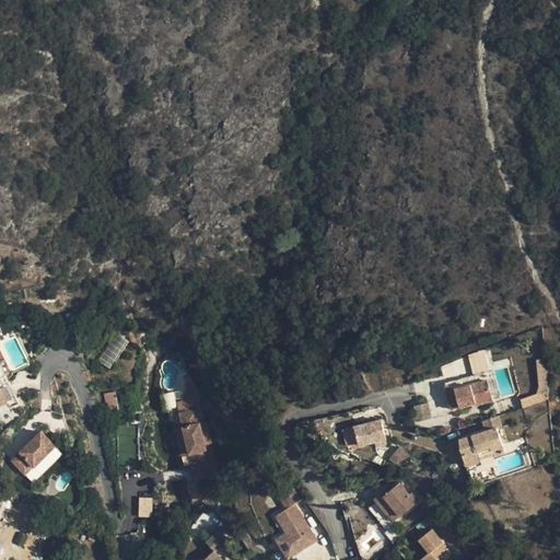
[(116,334),(97,360),(108,368),(127,341),(116,334)]
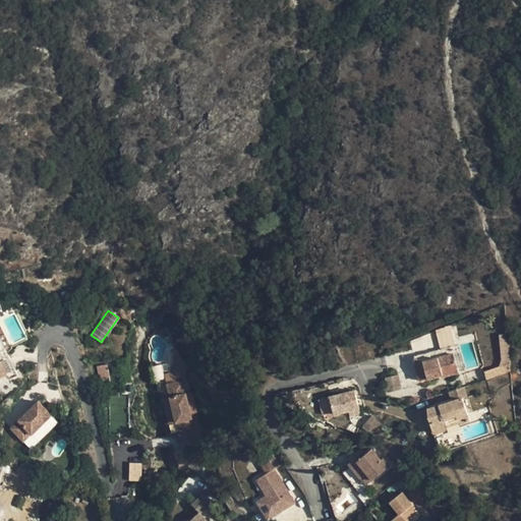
[(438,347),(453,346),(451,327),(436,329),(438,347)]
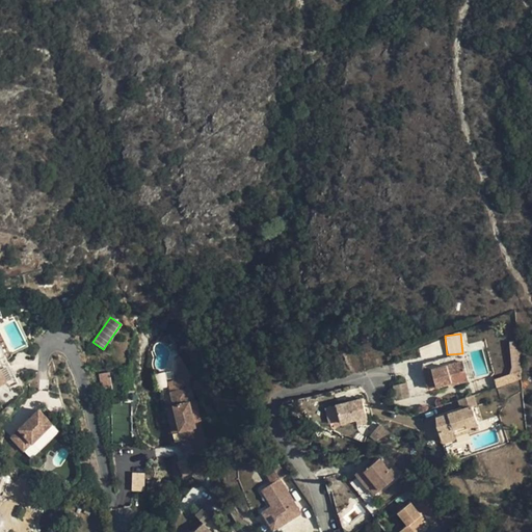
[(437,370),(468,364),(466,355),(428,366),(434,390),(441,389),(437,370)]
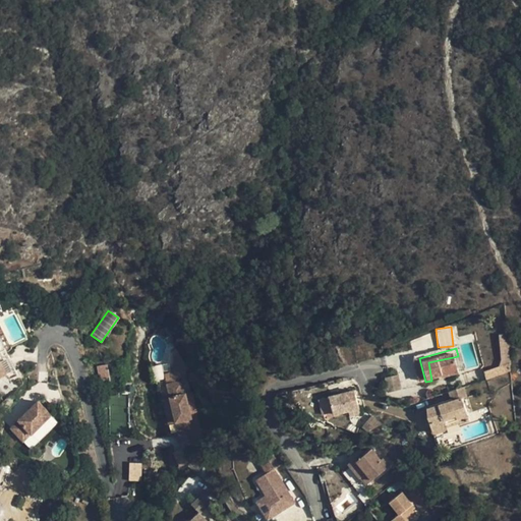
[(462,374),(458,356),(428,362),(431,381),(447,377),(447,379),(462,374)]
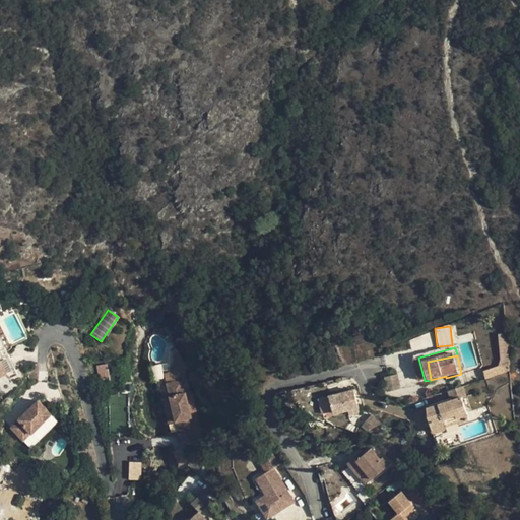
[(510,371),(509,363),(483,372),(484,379),(510,371)]
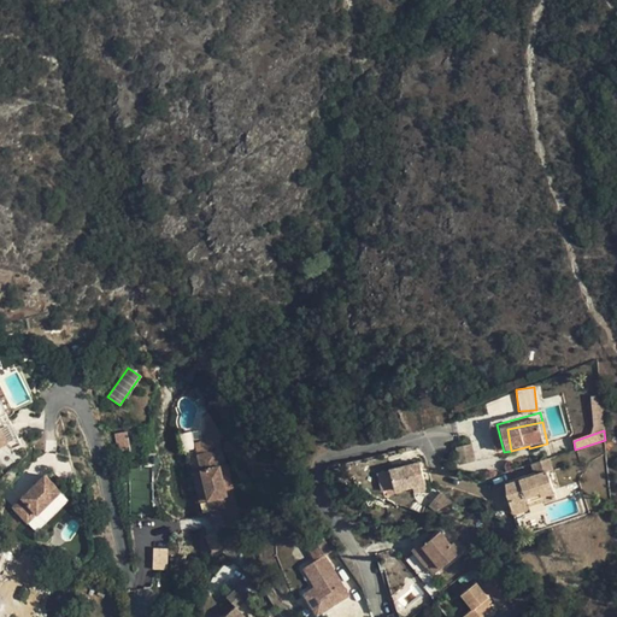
[(128,432),(115,433),(117,450),(130,447),(128,432)]
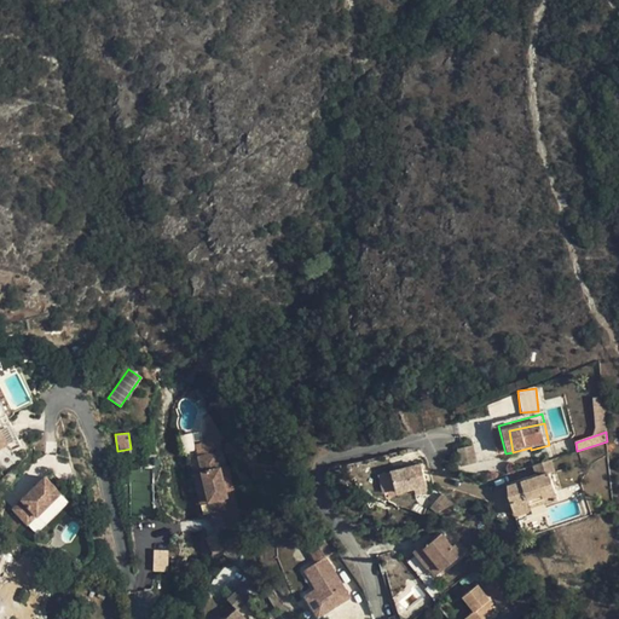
[(457,449),(462,466),(478,462),(472,445),(457,449)]
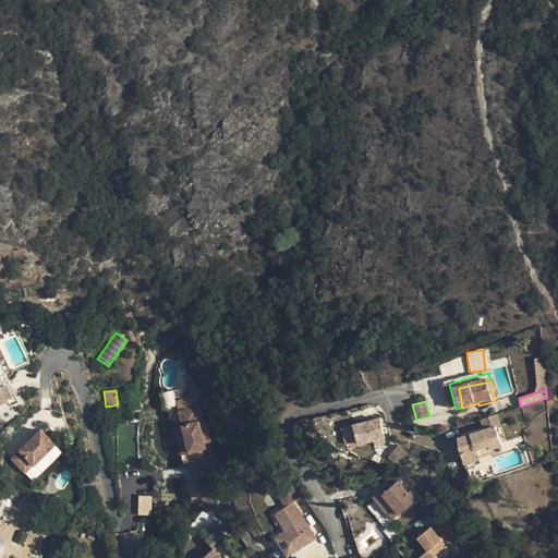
[(199,404),(182,408),(185,422),(191,449),(194,463),(211,459),(207,443),(203,419),(199,404)]
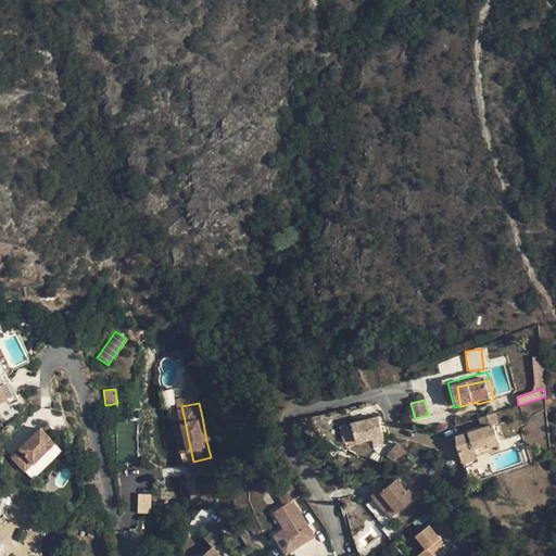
[(379,411),(351,417),(357,436),(384,428),(379,411)]
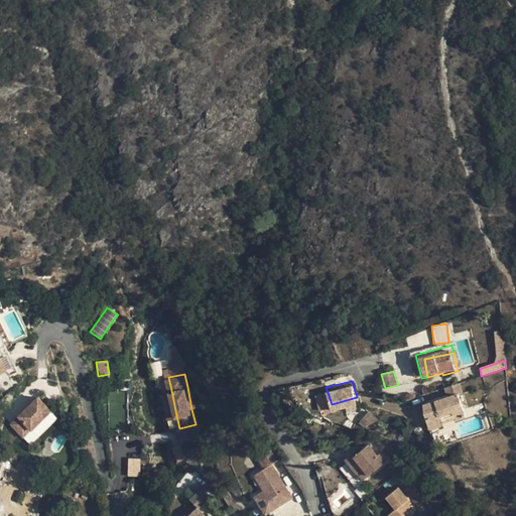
[(463,382),(450,387),(452,390),(441,393),(443,398),(426,404),(433,422),(468,411),(461,391),(465,389),(463,382)]
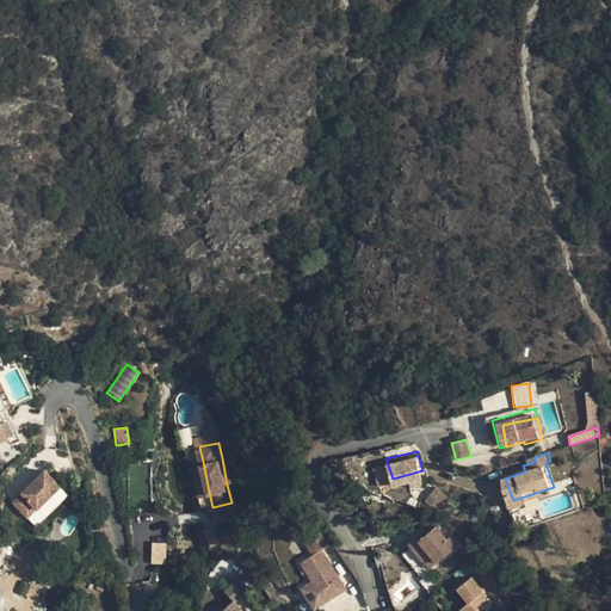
[(228,457),(222,458),(227,485),(234,483),(228,457)]
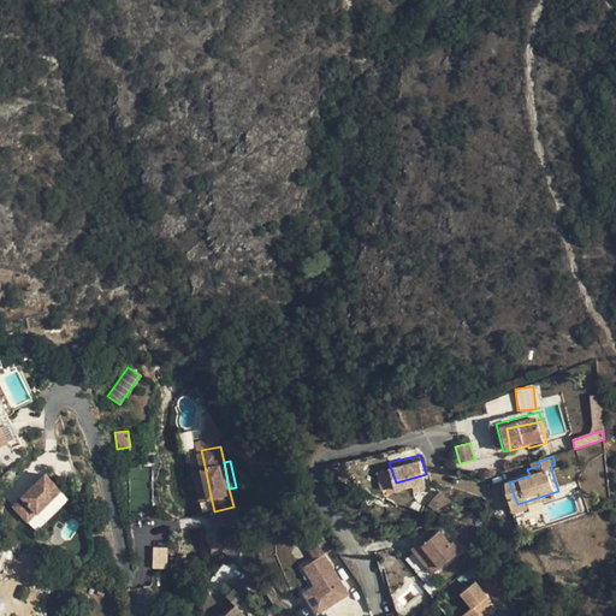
[(211,496),(205,466),(196,468),(202,497),(211,496)]
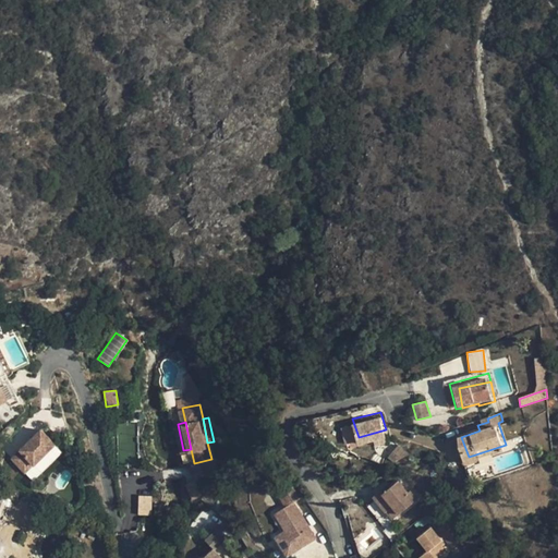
[(32,465),(53,445),(39,431),(9,459),(22,473),(31,464),(32,465)]
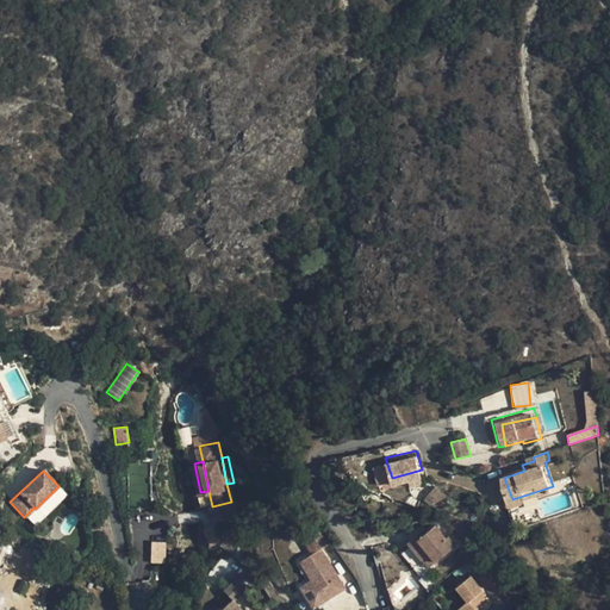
[(450,491),(435,480),(424,493),(431,502),(450,491)]
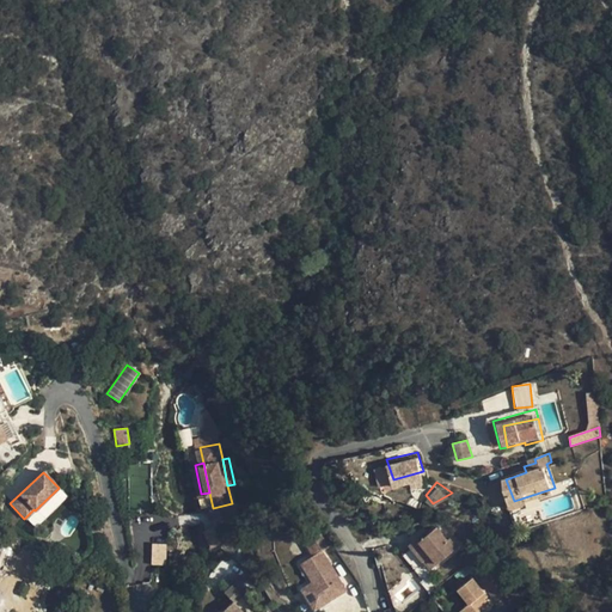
[(232,503),(213,508),(216,524),(236,519),(232,503)]
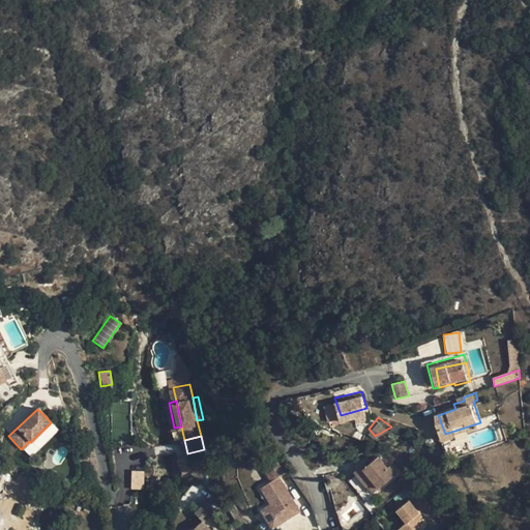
[(379,493),(404,475),(398,466),(395,468),(386,458),(376,465),(373,462),(362,470),(379,493)]
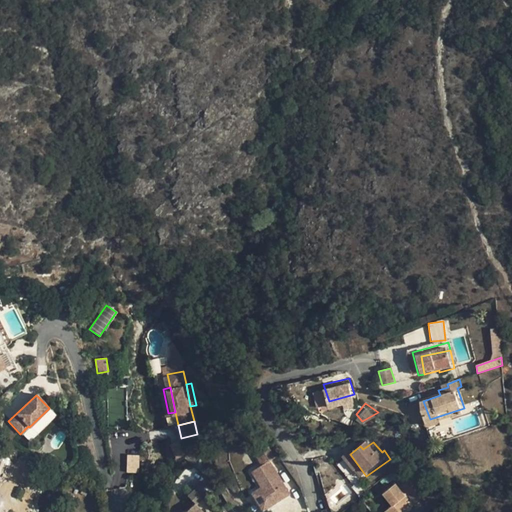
[(174,456),(184,455),(183,443),(173,443),(174,456)]
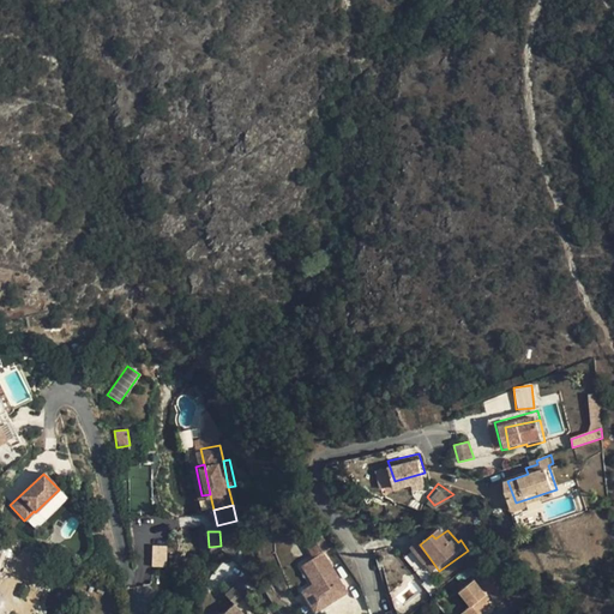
[(312,558),(323,553),(318,541),(307,547),(312,558)]
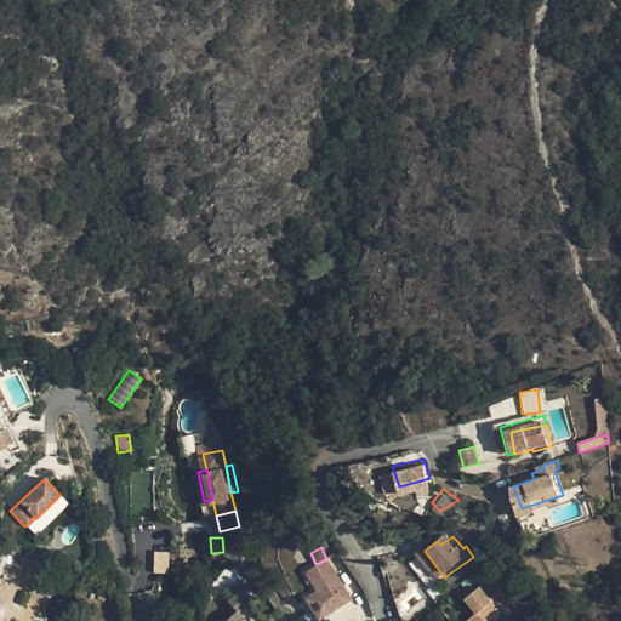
[(153,551),(154,573),(169,573),(169,551),(153,551)]
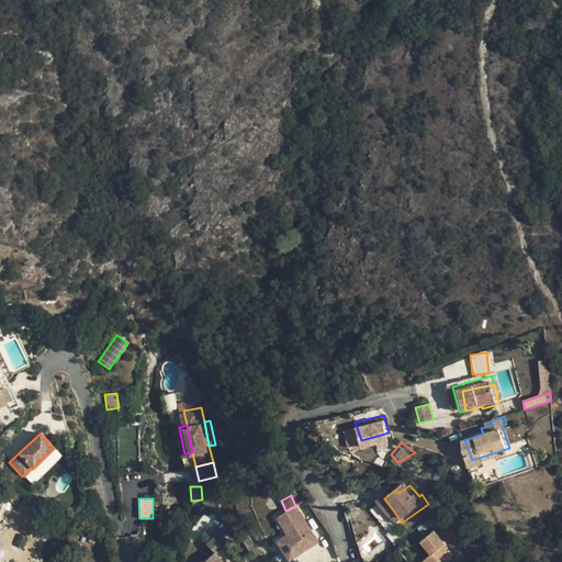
[(287,561),(319,543),(298,505),(274,518),(284,536),(274,540),(287,561)]
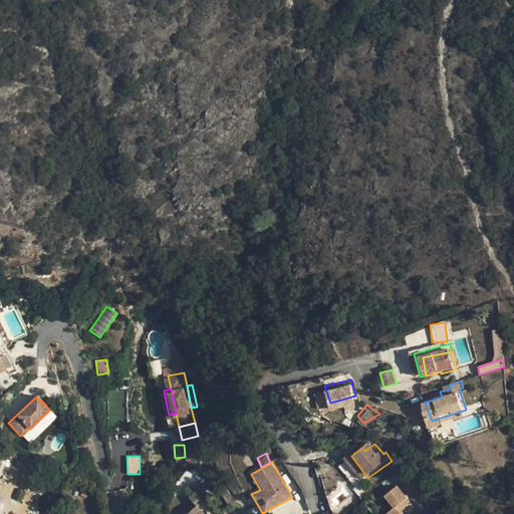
[(403,510),(398,513),(420,513),(421,513),(412,503),(415,501),(405,489),(393,498),(403,510)]
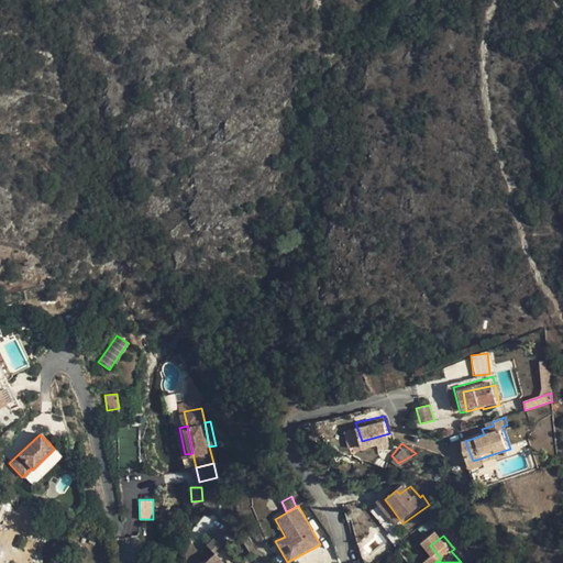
[(229,562),(218,550),(206,560),(208,562),(229,562)]
